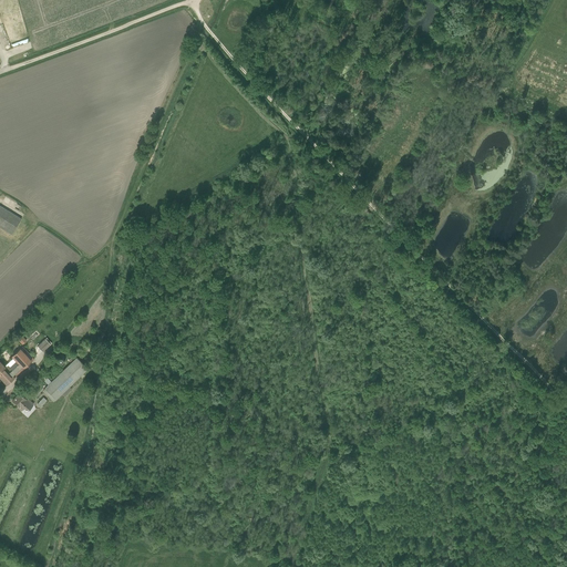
[(311,12),(303,9),(298,19),(307,22),(311,12)]
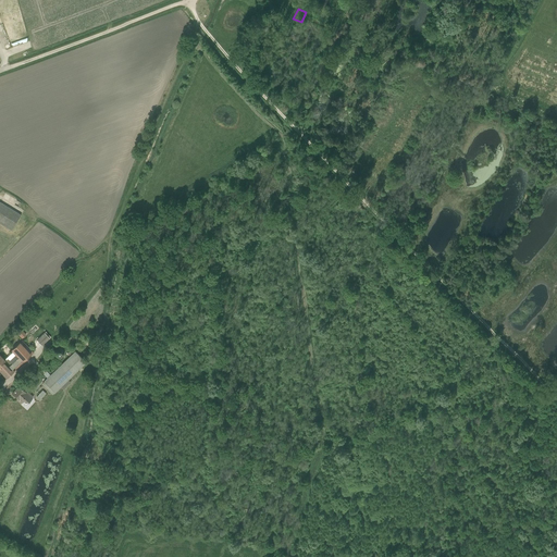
[(540,161),(535,164),(540,171),(544,168),(540,161)]
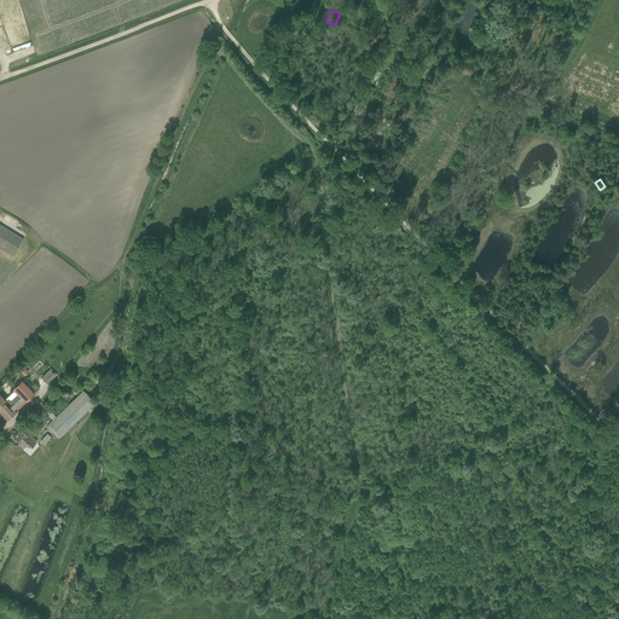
[(0,248),(12,256),(23,238),(0,224),(0,248)]
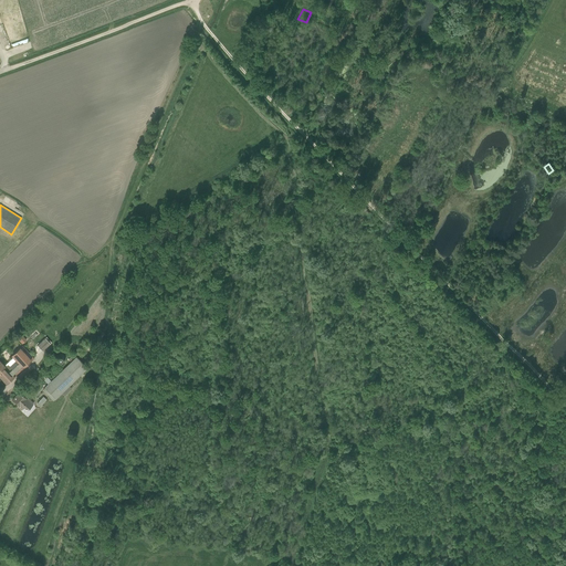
[(22,344),(27,341),(20,334),(16,338),(22,344)]
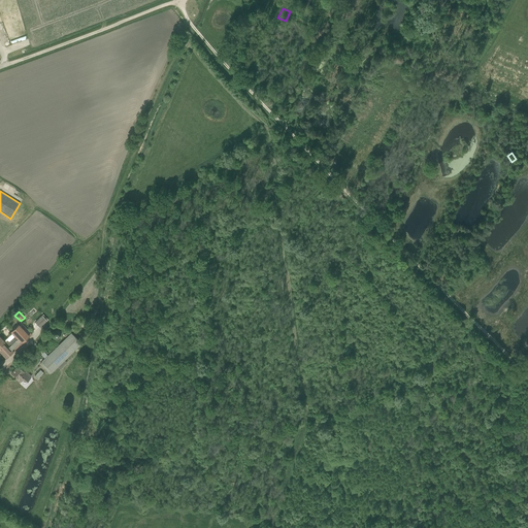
[(42,316),(34,323),(39,328),(46,321),(42,316)]
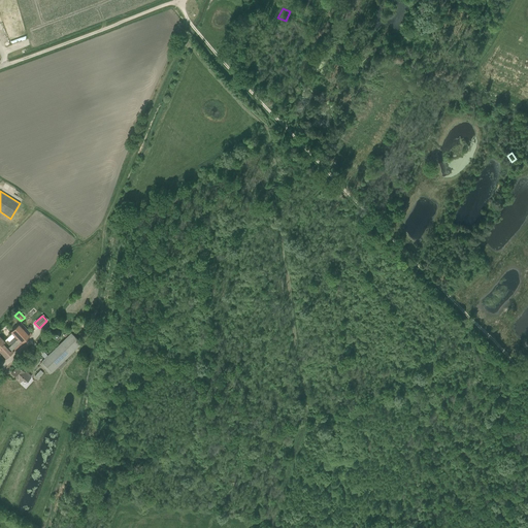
[(78,326),(88,330),(91,323),(81,319),(78,326)]
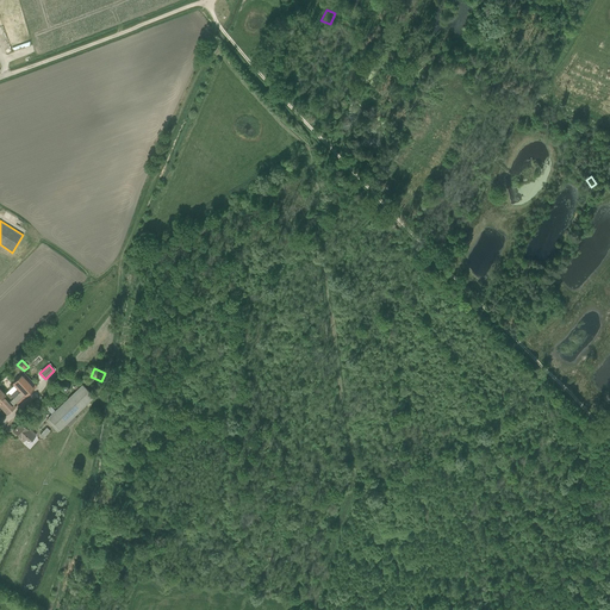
[(0,406),(7,414),(37,386),(24,373),(13,383),(18,387),(11,394),(8,392),(6,394),(0,387),(0,406)]
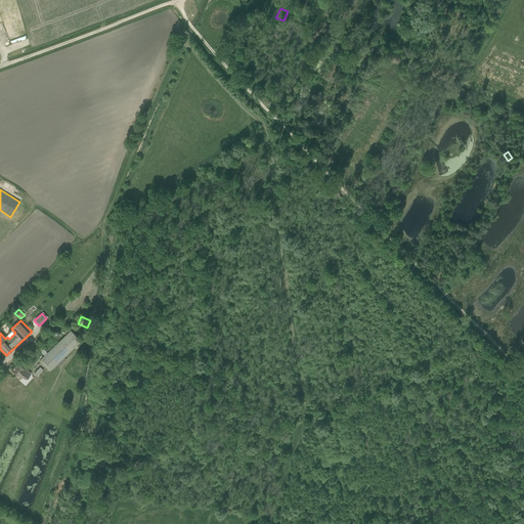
[(47,329),(46,329),(52,332),(52,333),(53,334),(54,335),(55,335),(56,335),(57,334),(58,333),(58,332),(58,331),(58,330),(57,329),(55,329),(54,329),(53,329),(49,324),(48,324),(49,325),(47,329)]
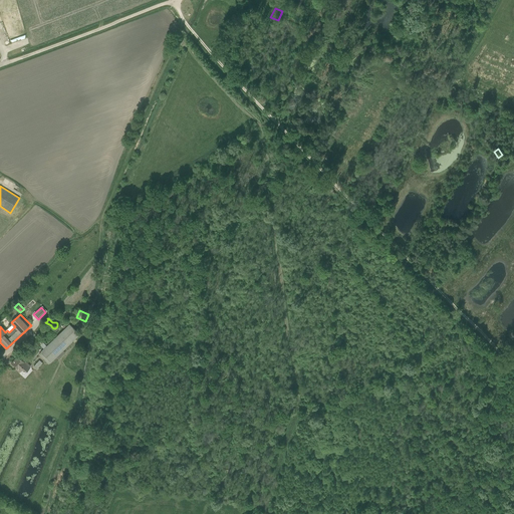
[(48,363),(50,362),(55,357),(57,359),(64,352),(63,350),(79,334),(69,323),(40,351),(40,352),(38,354),(48,363)]
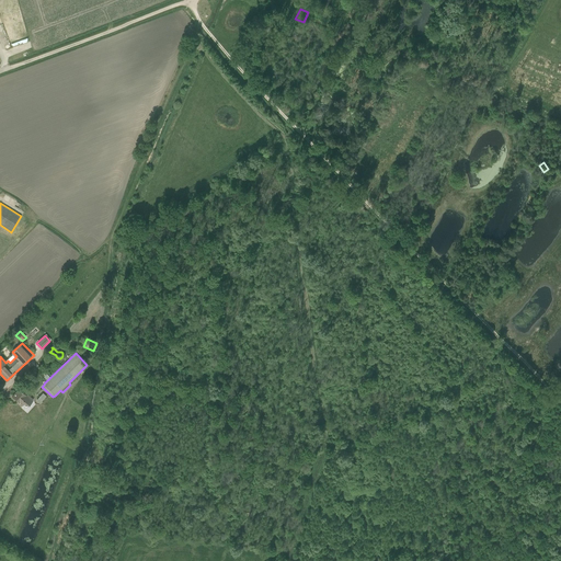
[(41,365),(45,370),(46,369),(49,373),(52,370),(48,367),(44,363),(41,365)]
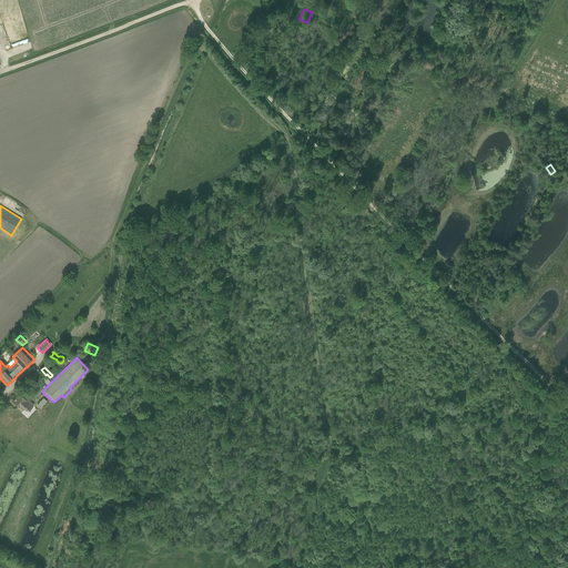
[(27,399),(19,394),(12,402),(18,406),(17,407),(21,413),(24,408),(27,408),(29,411),(33,406),(33,404),(28,398),(27,399)]
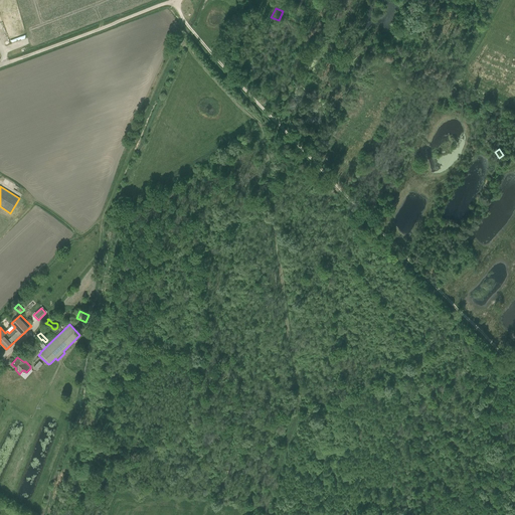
[(42,364),(39,361),(33,367),(37,370),(42,364)]
